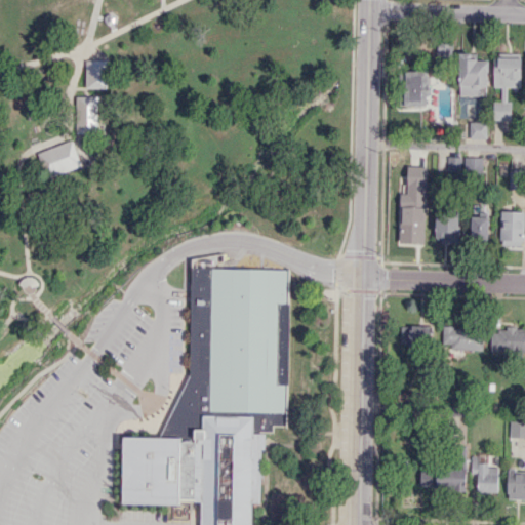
[(458,95),(478,95),(478,86),(488,86),(488,59),(477,59),(477,53),(459,52),(458,95)]
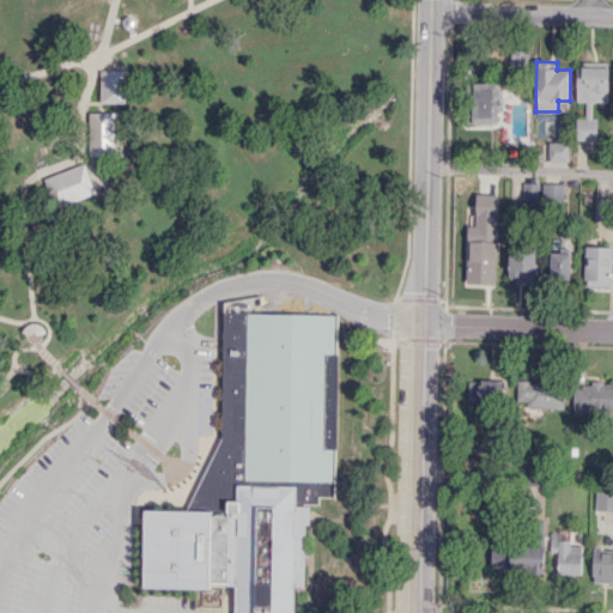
[(596,139),(598,117),(592,117),(592,101),(608,101),(608,67),(577,66),(576,102),(586,102),(586,117),(577,117),(576,139),(596,139)]
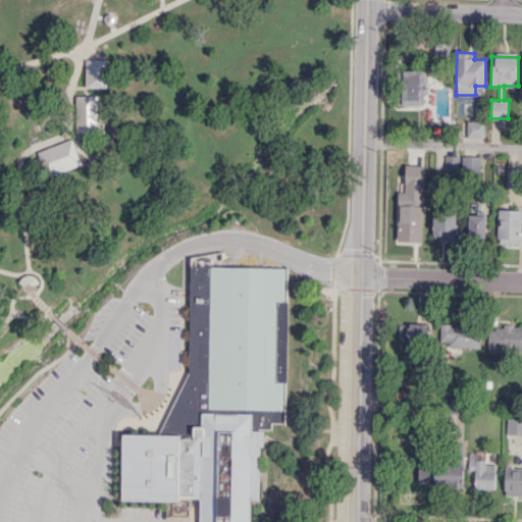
[(85,86),(107,87),(107,59),(85,59),(85,86)]
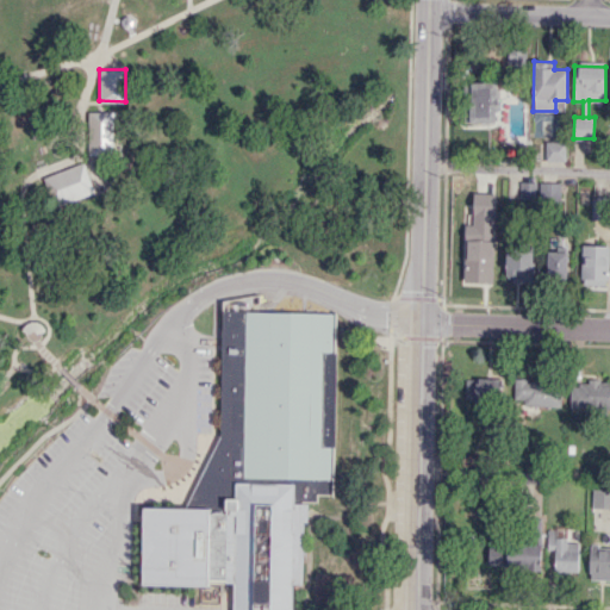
[(497,81),(470,82),(471,124),(492,124),(492,116),(498,116),(497,81)]
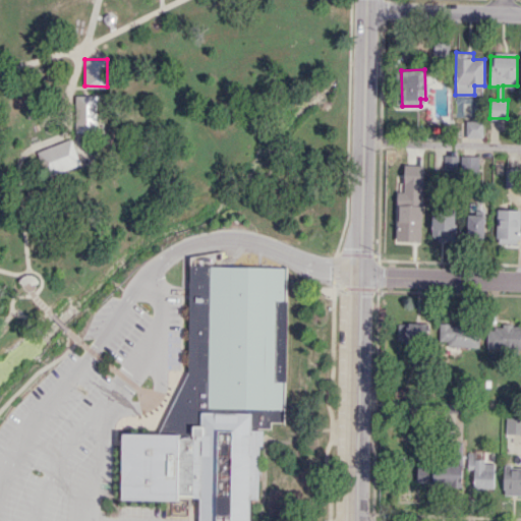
[(76,131),(99,131),(98,95),(75,96),(76,131)]
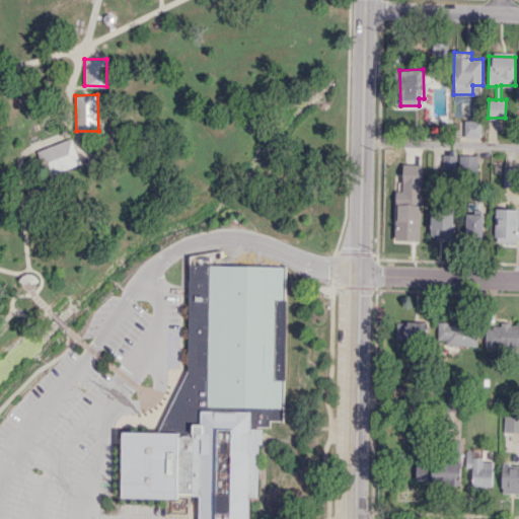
[(464,136),(480,137),(482,120),(464,120),(464,136)]
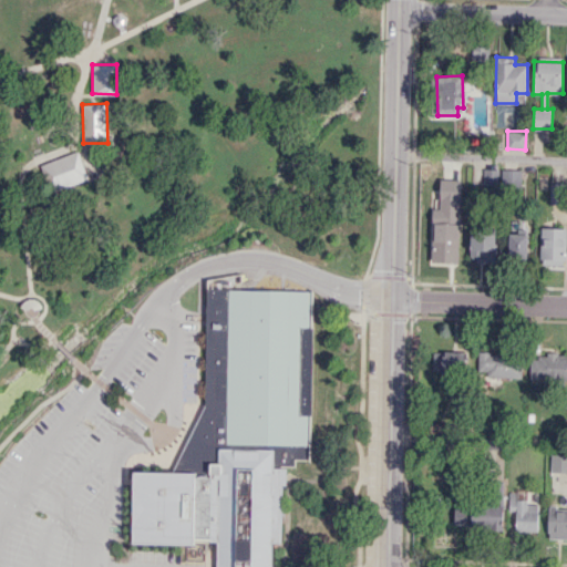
[(51,193),(89,178),(78,150),(40,164),(51,193)]
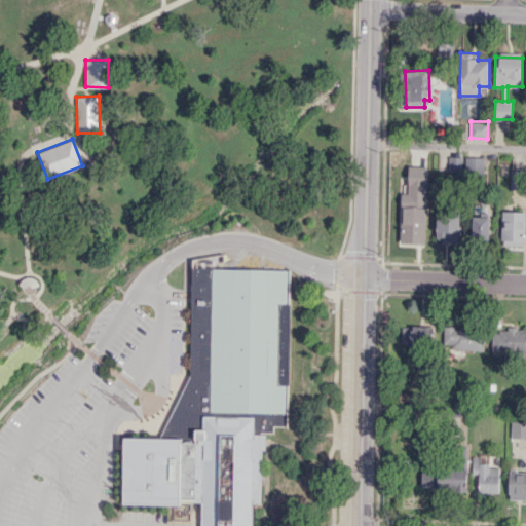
[(484,157),(466,157),(466,174),(484,174),(484,157)]
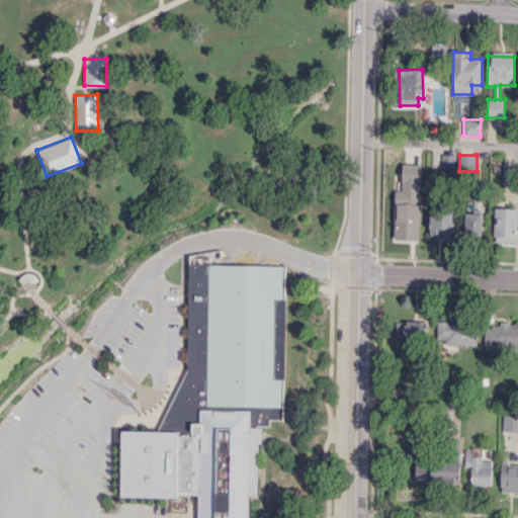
[(396,238),(396,201),(420,202),(419,239),(396,238)]
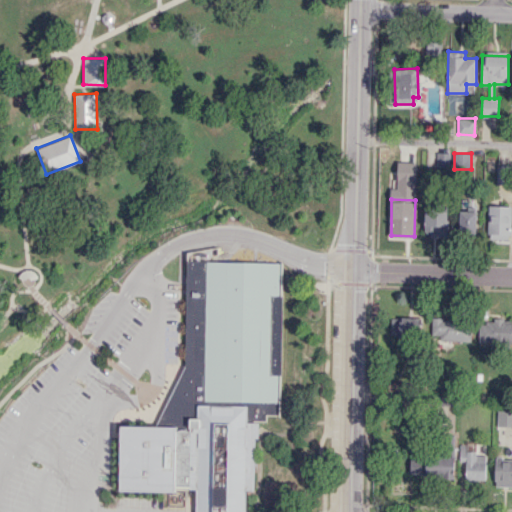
[(510,242),(510,206),(489,205),(488,241),(510,242)]
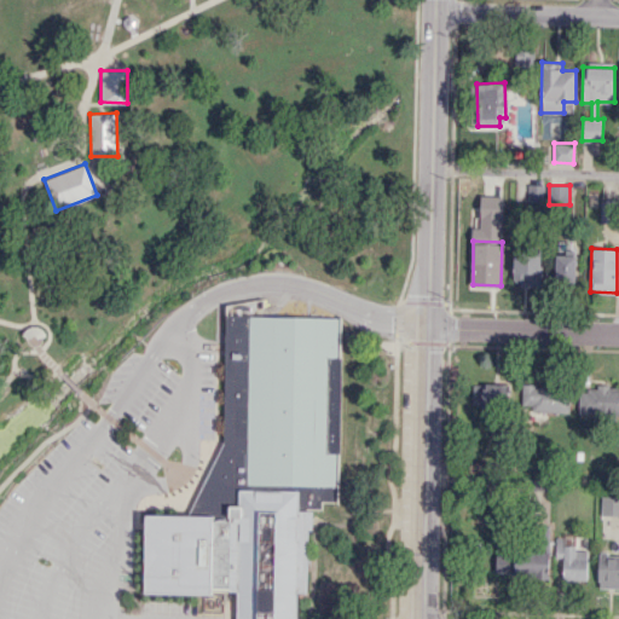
[(542,285),(542,253),(514,253),(513,284),(542,285)]
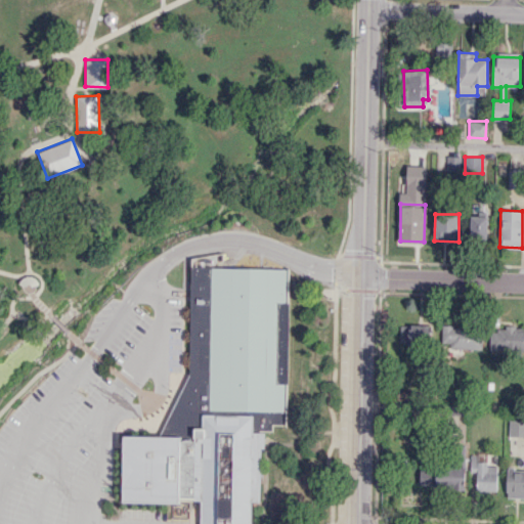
[(471,216),(470,238),(487,238),(487,216),(471,216)]
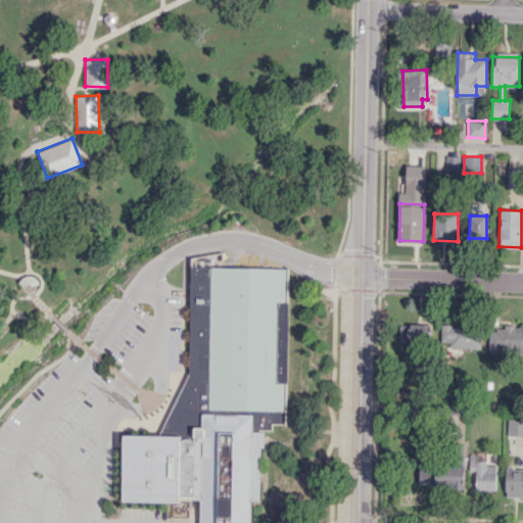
[(157,434),(188,372),(190,265),(289,266),(286,424),(272,424),(272,429),(264,429),(264,431),(251,431),(251,413),(200,413),(200,426),(190,426),(190,435),(157,434)]
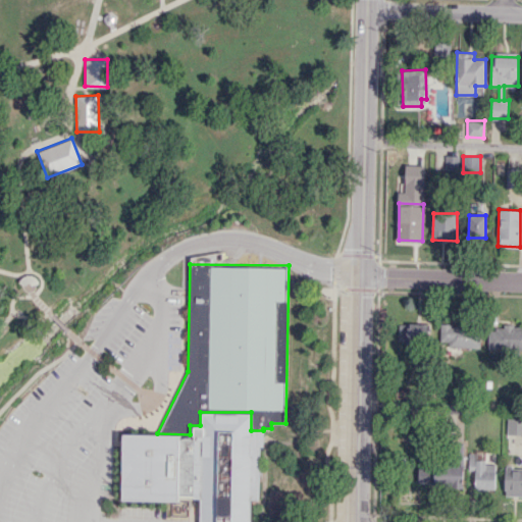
[(400,323),(399,341),(407,341),(407,347),(427,348),(428,324),(400,323)]
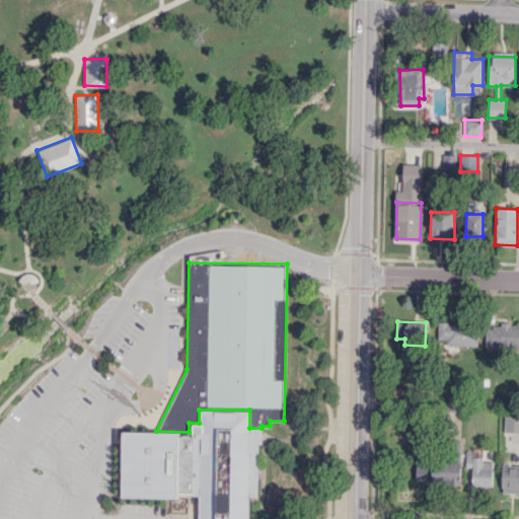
[(446,340),(446,346),(476,346),(477,323),(438,322),(438,340),(446,340)]
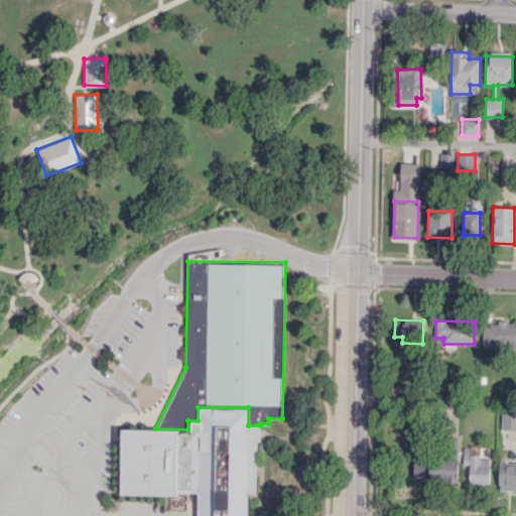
[(515,323),(483,323),(483,345),(515,346),(515,323)]
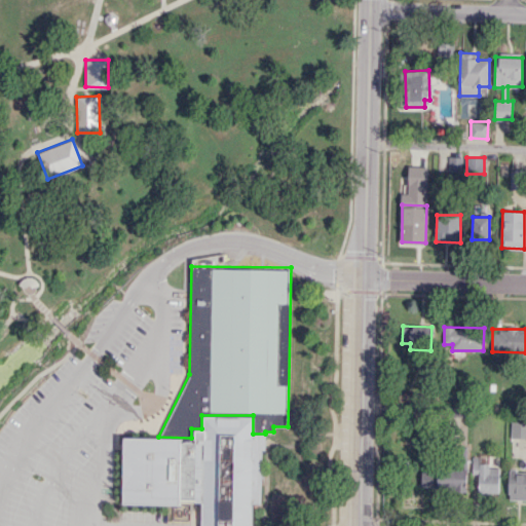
[(122,437),(158,437),(191,438),(191,428),(201,428),(201,415),(253,415),(253,434),(265,434),(264,448),(261,448),(260,501),(251,501),(251,525),(200,525),(201,500),(193,500),(193,498),(177,498),(177,503),(121,502),(122,437)]
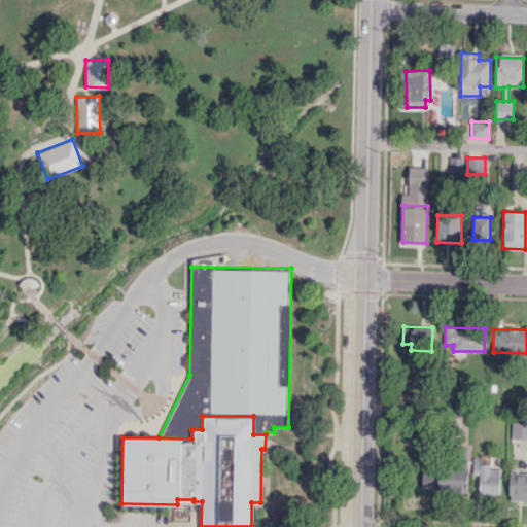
[(526,422),(512,422),(512,438),(526,438),(526,422)]
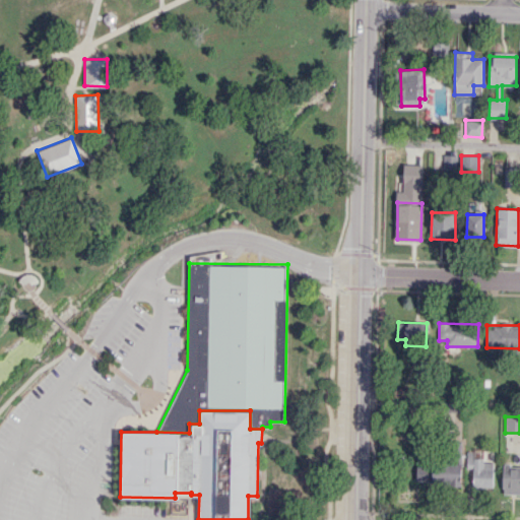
[(473,468),(473,486),(493,486),(494,462),(482,462),(482,452),(467,452),(466,468),(473,468)]
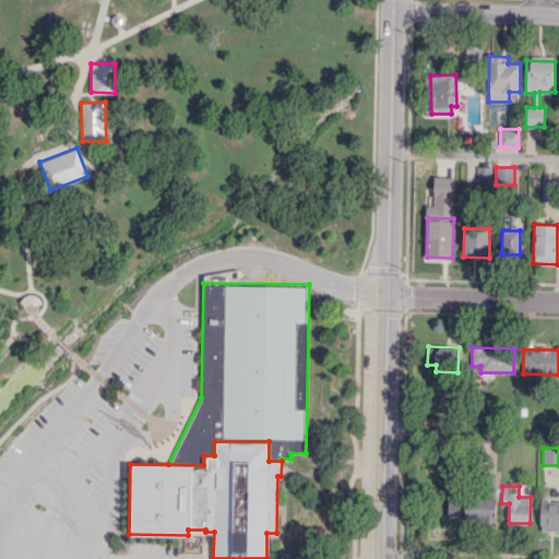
[(448,519),(496,520),(496,498),(448,497),(448,519)]
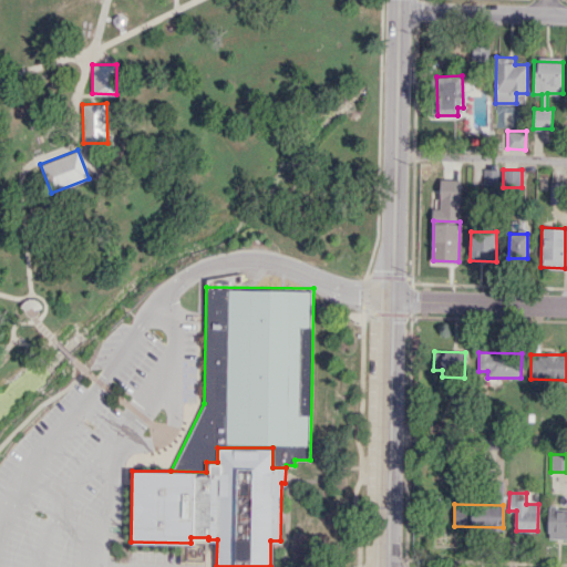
[(547,538),(566,538),(566,506),(548,506),(547,538)]
